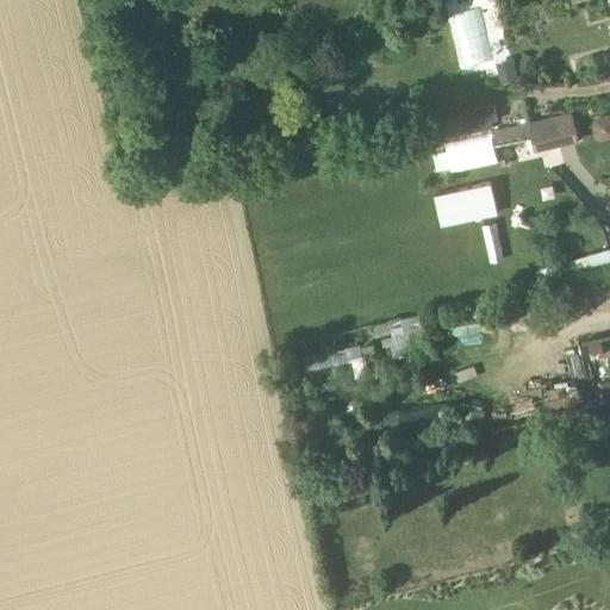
[(496,122),(498,122),(495,105),(456,112),(460,129),(496,122)]
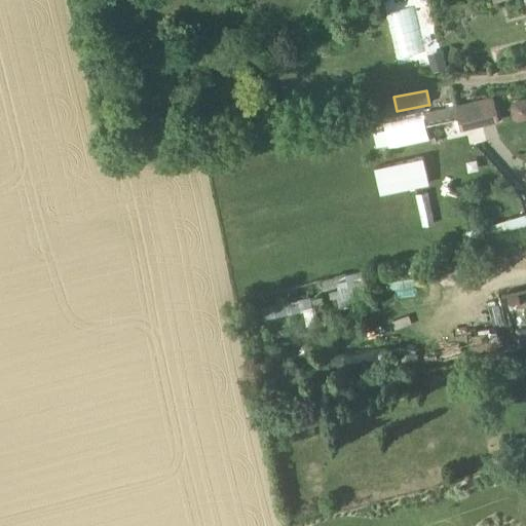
[(512,120),(525,114),(525,96),(524,92),(503,101),(512,120)]
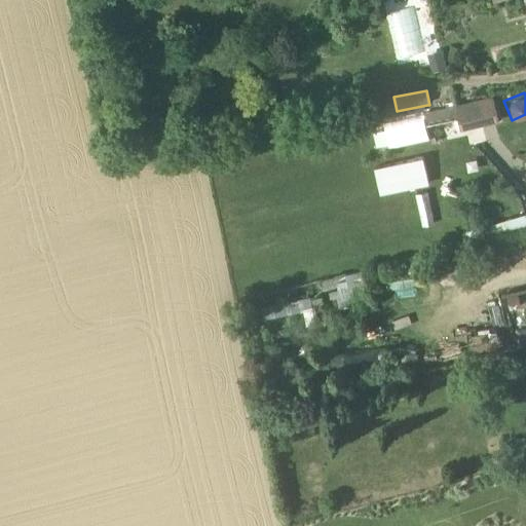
[(493,97),(455,106),(461,132),(498,122),(493,97)]
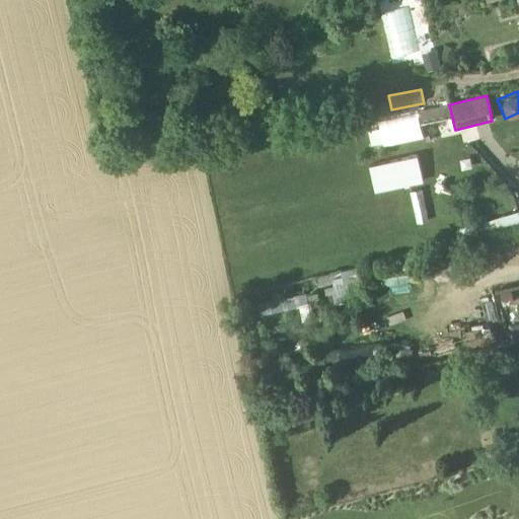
[(446,102),(415,108),(418,120),(448,113),(446,102)]
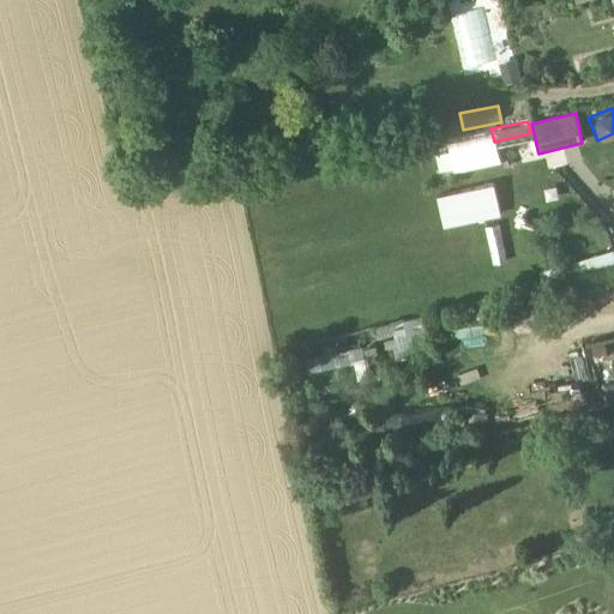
[(433,145),(437,170),(497,163),(493,137),(433,145)]
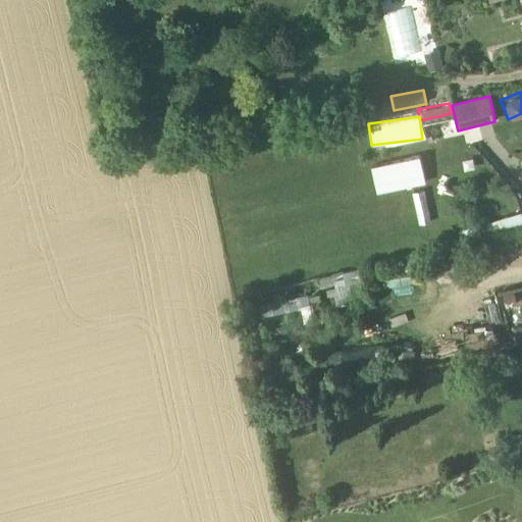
[(420,156),(372,166),(377,194),(426,184),(420,156)]
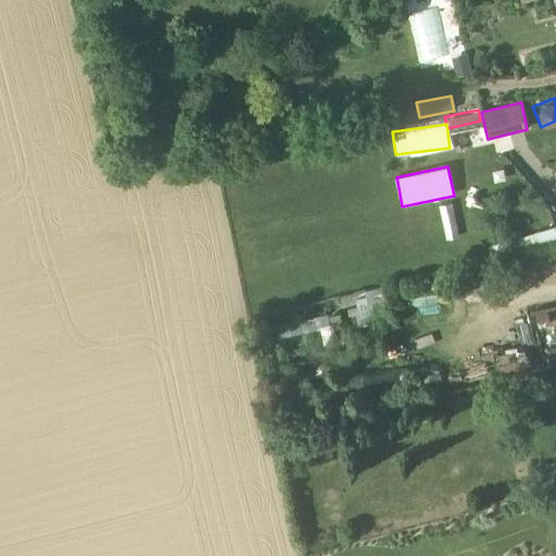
[(550,312),(536,315),(540,328),(553,325),(550,312)]
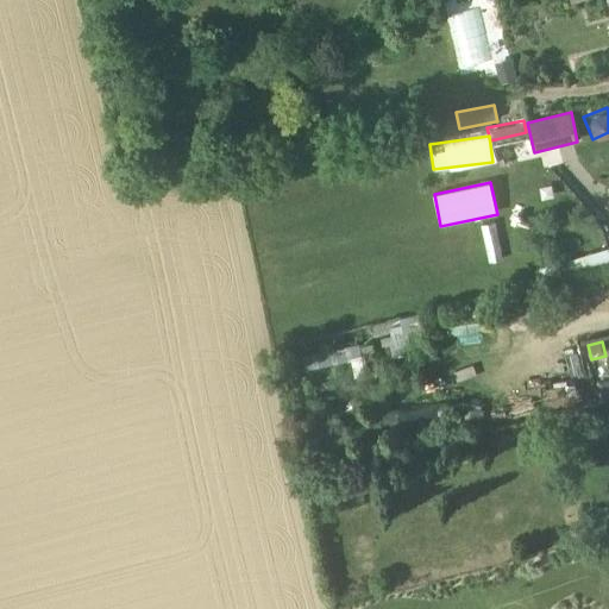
[(459,425),(476,431),(483,409),(466,403),(459,425)]
